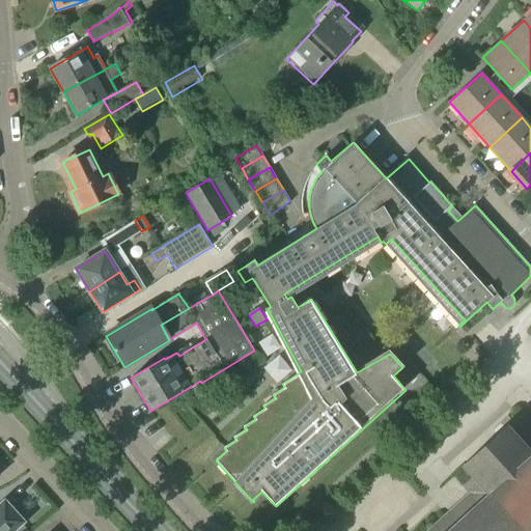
[(274,335),(261,342),(268,353),(280,346),(274,335)]
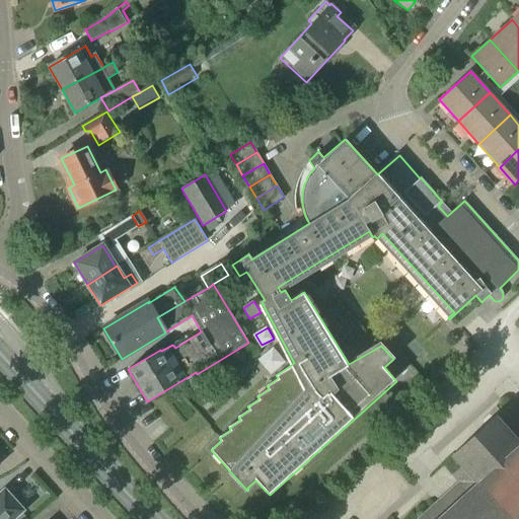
[(260,359),(274,375),(288,363),(274,347),(260,359)]
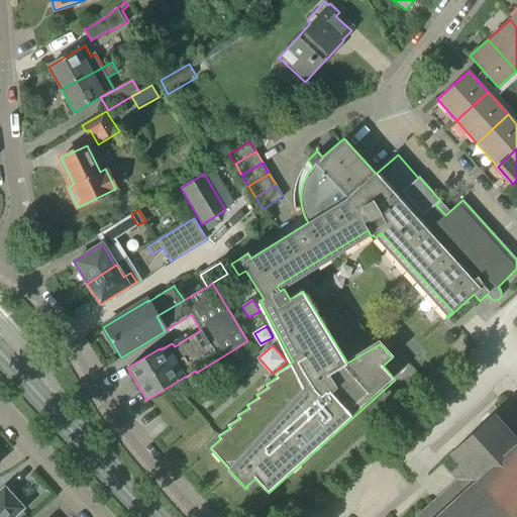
[(516,516),(516,412),(508,402),(451,451),(461,462),(451,472),(454,476),(458,481),(418,516),(516,516)]
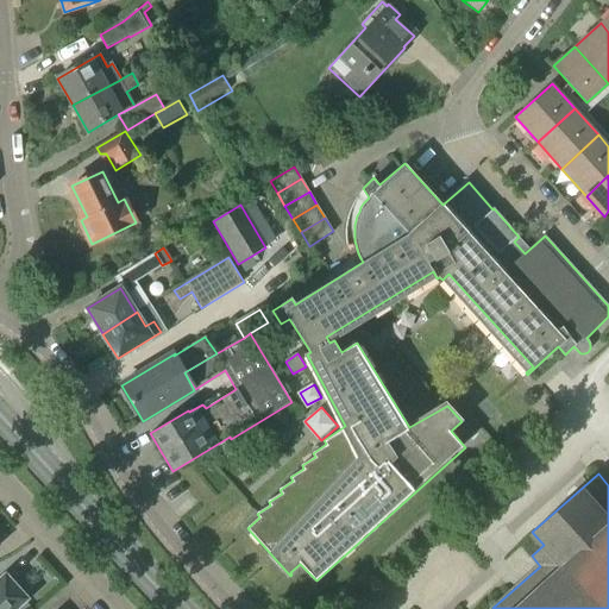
[(0,608),(16,608),(25,601),(5,578),(0,582),(0,608)]
